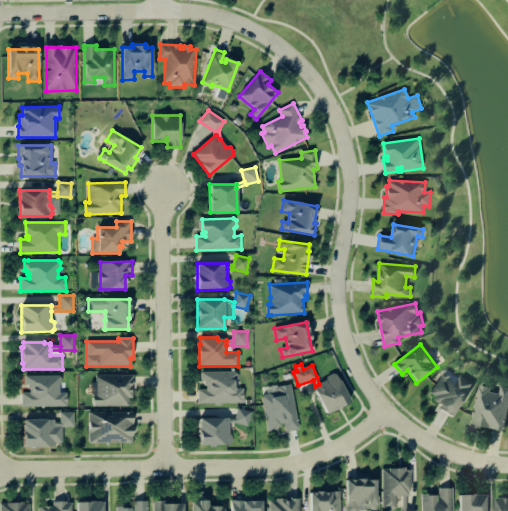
[(436,396),(432,393),(446,369),(460,377),(461,376),(473,383),(452,418),(440,410),(442,407),(438,405),(439,403),(434,399),(436,396)]
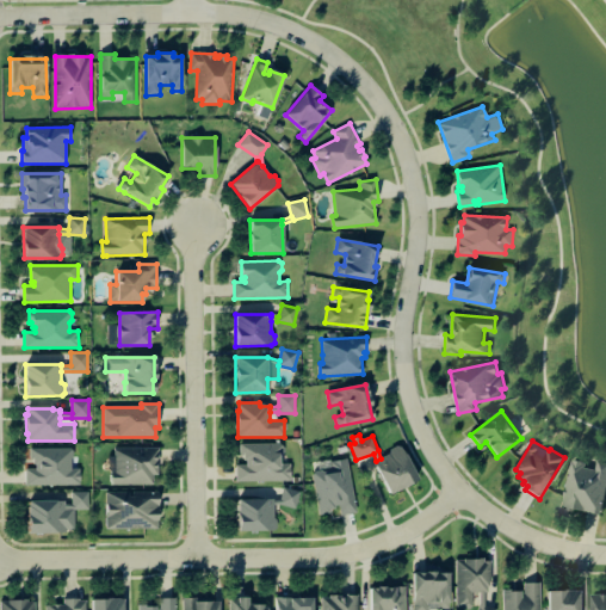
[(282,444),(284,447),(284,454),(282,456),(282,464),(291,464),(291,480),(236,481),(236,464),(247,464),(247,461),(245,461),(245,455),(241,455),(240,444),(282,444)]
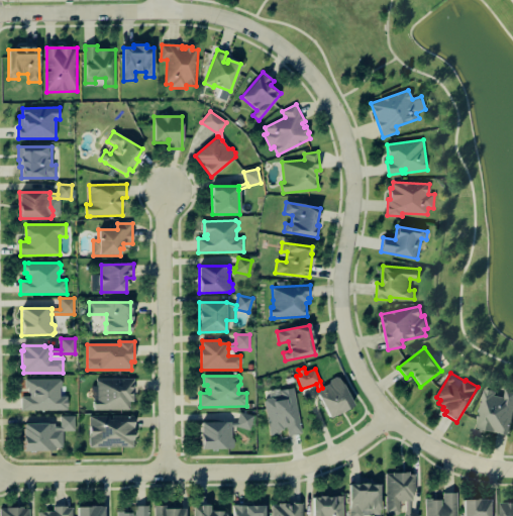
[(330,384),(331,380),(336,378),(340,379),(354,406),(330,419),(316,392),(318,390),(322,388),(330,384)]
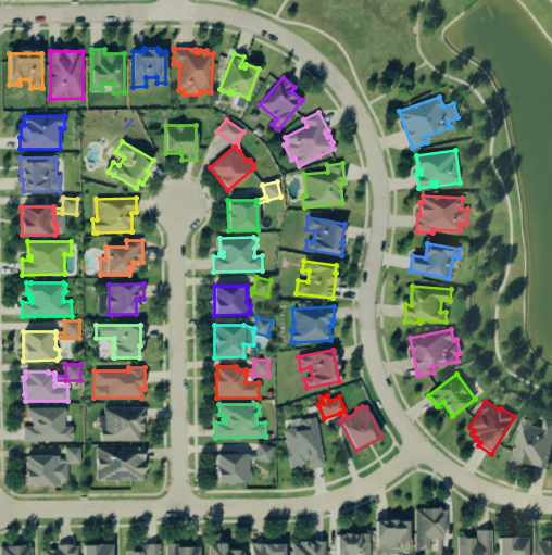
[(64,407),(67,410),(67,416),(64,418),(64,427),(73,427),(73,441),(24,442),(24,427),(33,427),(33,423),(30,423),(30,418),(27,418),(27,408),(64,407)]
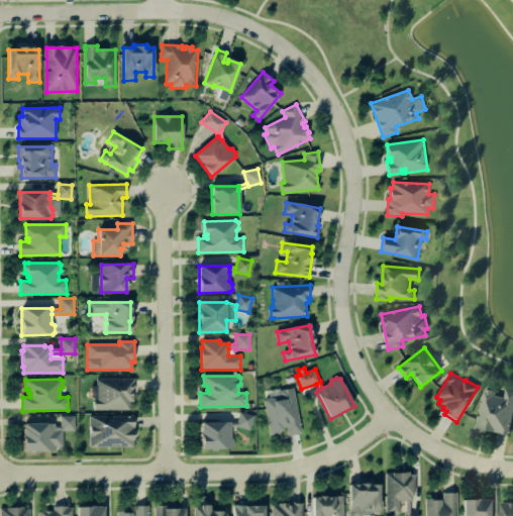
[(97,380),(135,380),(135,392),(134,392),(134,402),(130,402),(130,410),(95,410),(95,400),(97,400),(97,380)]
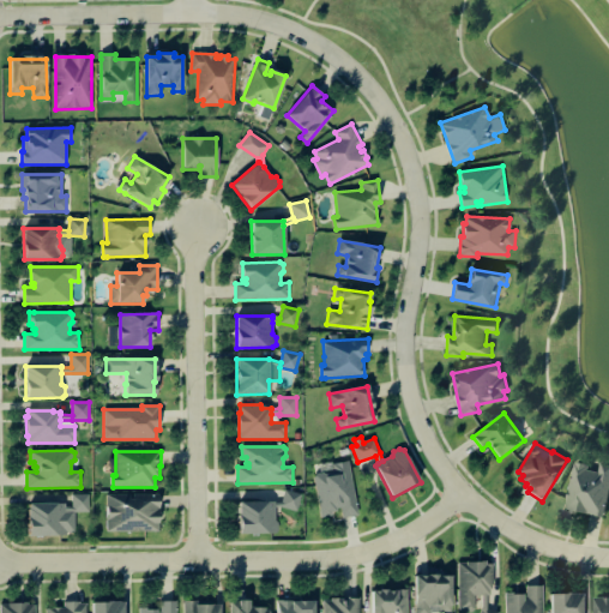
[(314,476),(317,474),(324,473),(326,474),(335,473),(333,463),(349,461),(359,515),(343,518),(341,506),(337,508),(338,511),(332,512),(333,516),(321,518),(320,511),(314,476)]
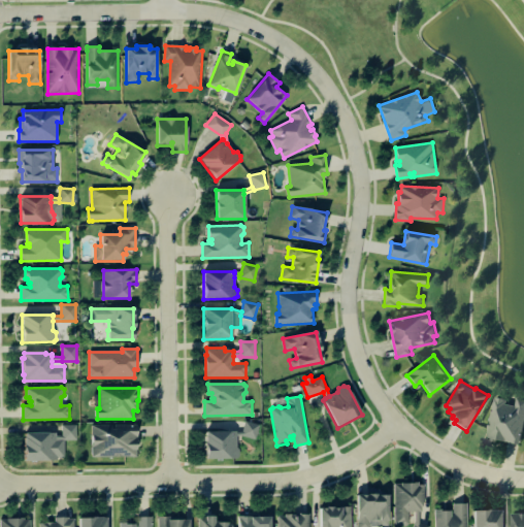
[(487,437),(496,397),(508,400),(506,404),(517,406),(519,397),(523,397),(523,429),(520,445),(487,437)]
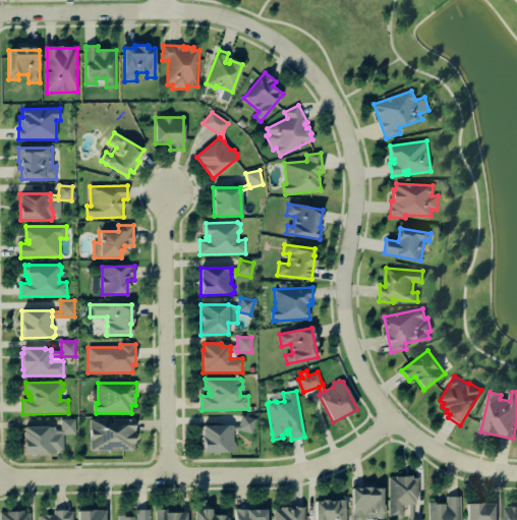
[(233,426),(239,426),(242,415),(256,419),(252,434),(240,430),(233,430),(233,426)]
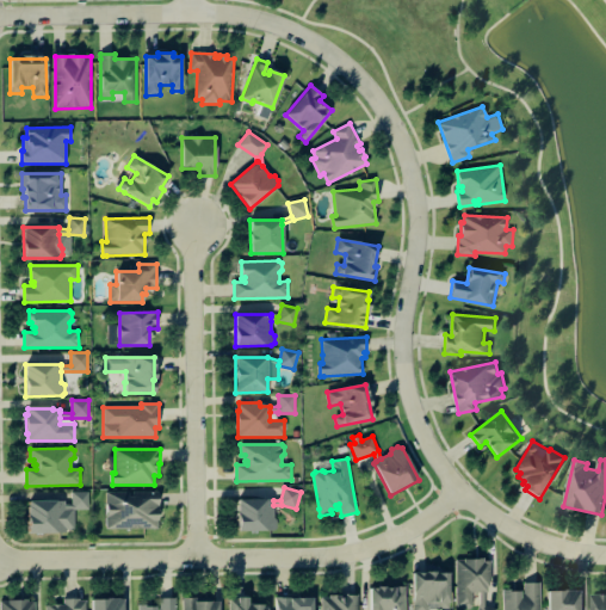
[(28,534),(26,503),(65,501),(65,504),(72,504),(72,492),(88,492),(88,510),(74,510),(75,529),(66,529),(66,533),(28,534)]
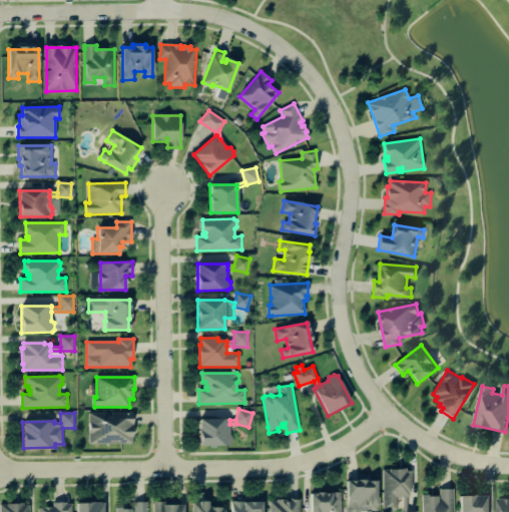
[(132,444),(89,444),(89,414),(108,414),(108,417),(111,417),(111,414),(132,414),(132,444)]
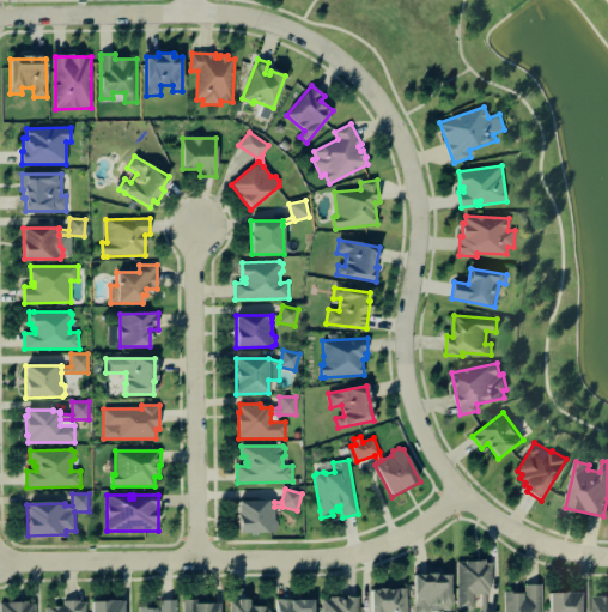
[(274,502),(274,507),(274,519),(278,522),(279,533),(274,533),(238,533),(238,502),(274,502)]
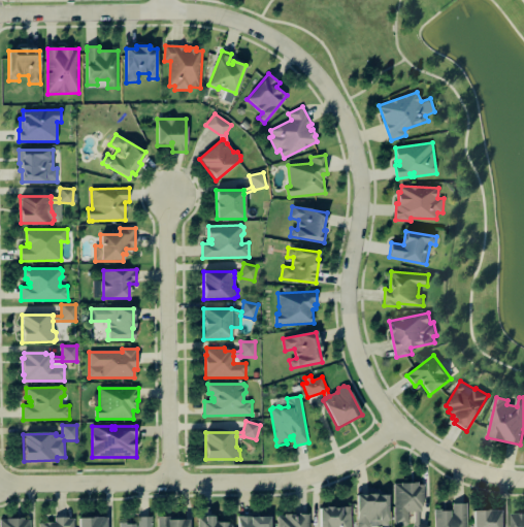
[(410,512),(410,524),(396,524),(395,484),(418,484),(418,486),(425,486),(425,503),(422,503),(422,512),(420,512),(416,512),(410,512)]
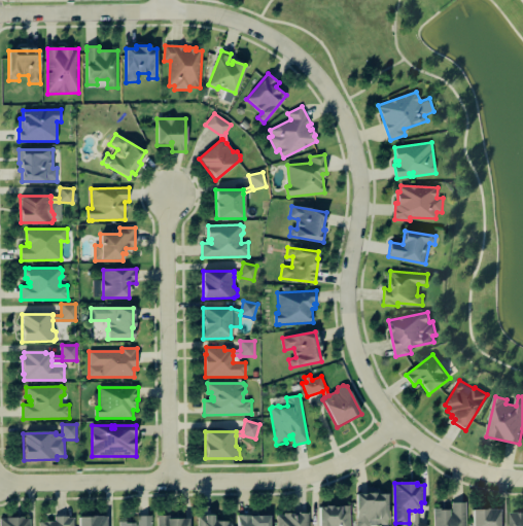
[(370,519),(370,525),(356,525),(356,495),(387,494),(388,525),(379,525),(379,519),(370,519)]
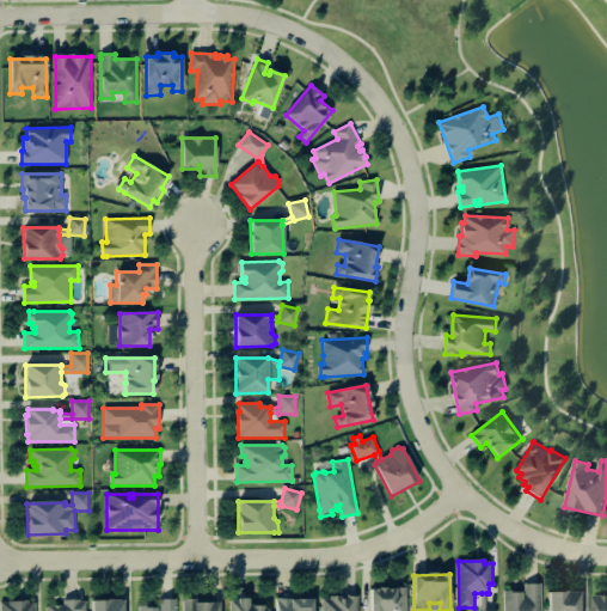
[(506,610),(506,591),(516,591),(516,592),(522,592),(522,594),(526,594),(526,584),(541,584),(541,610),(506,610)]
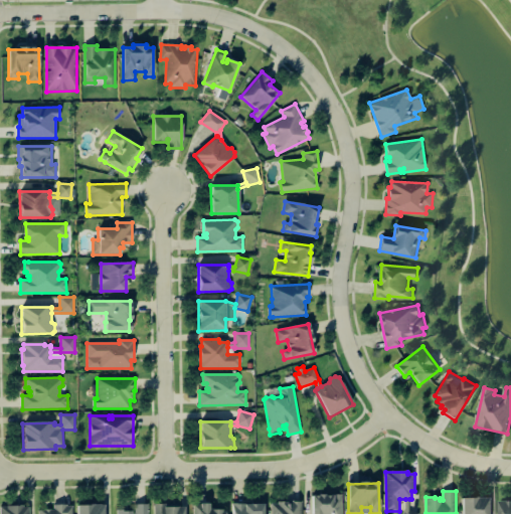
[(312,513),(312,496),(342,495),(342,513),(312,513)]
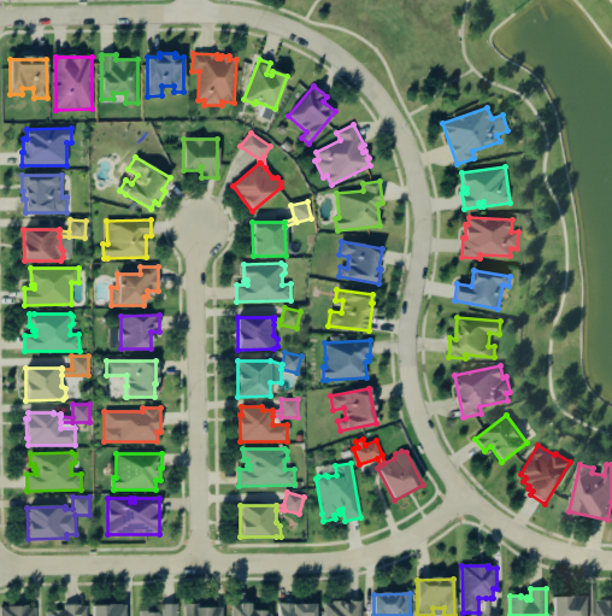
[(490,598),(490,611),(502,615),(483,615),(486,610),(486,598),(490,598)]
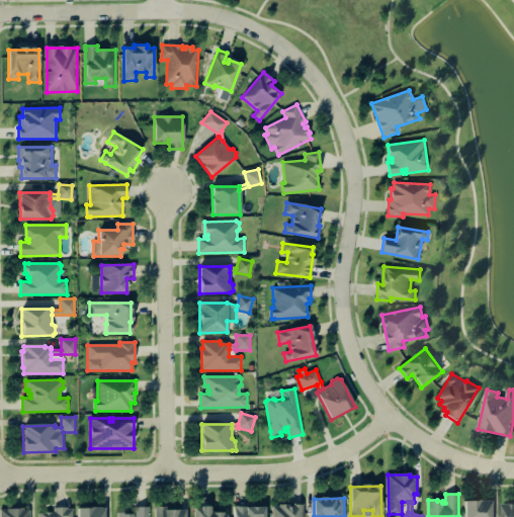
[(464,516),(464,502),(492,502),(492,516),(464,516)]
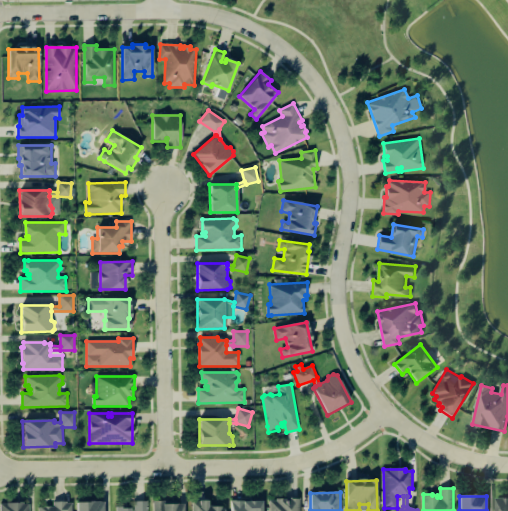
[(497,510),(498,498),(507,498),(507,510),(497,510)]
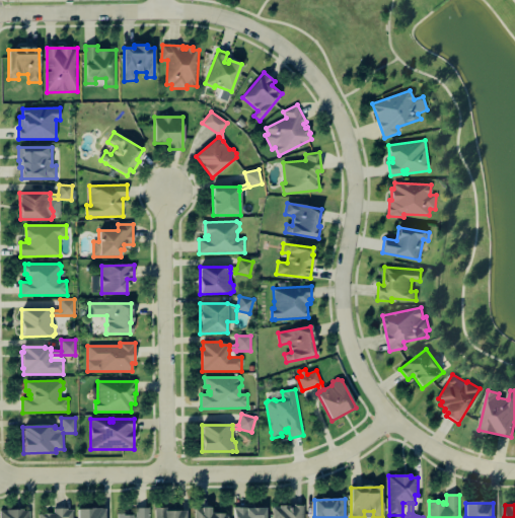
[(274,517),(274,508),(280,508),(280,506),(304,506),(304,517),(274,517)]
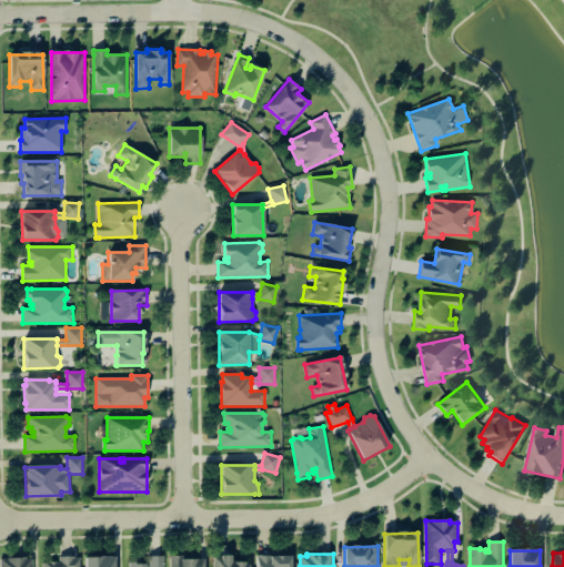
[(149,566),(149,556),(164,556),(164,566),(130,566),(130,564),(145,563),(145,566),(149,566)]
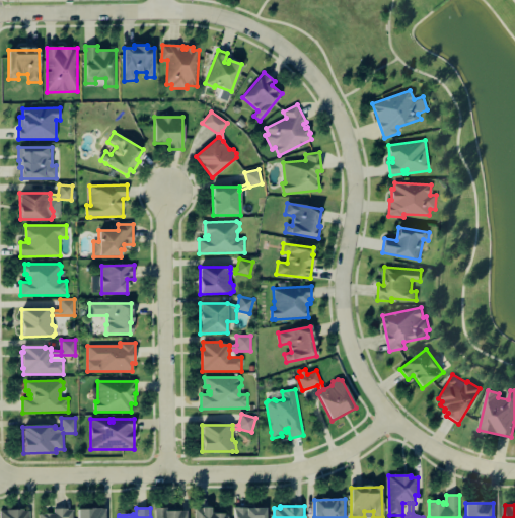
[(156,517),(156,512),(156,508),(166,508),(166,512),(186,512),(186,517),(156,517)]
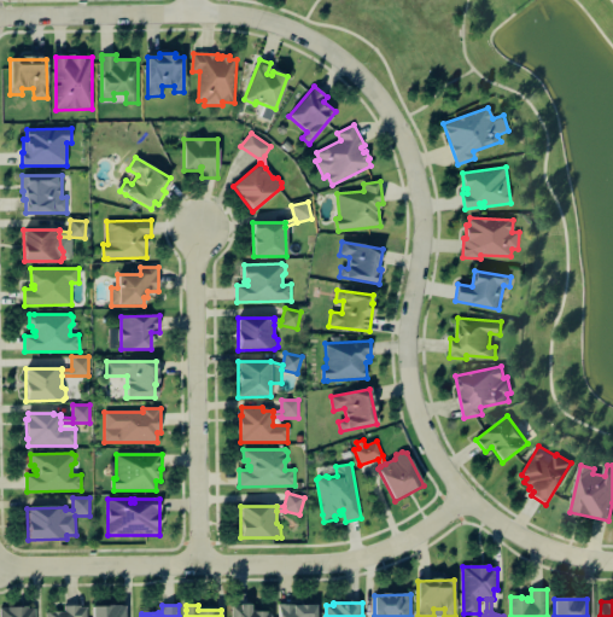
[(266,615),(270,615),(270,616),(233,616),(233,605),(251,605),(251,615),(254,615),(254,612),(266,612),(266,615)]
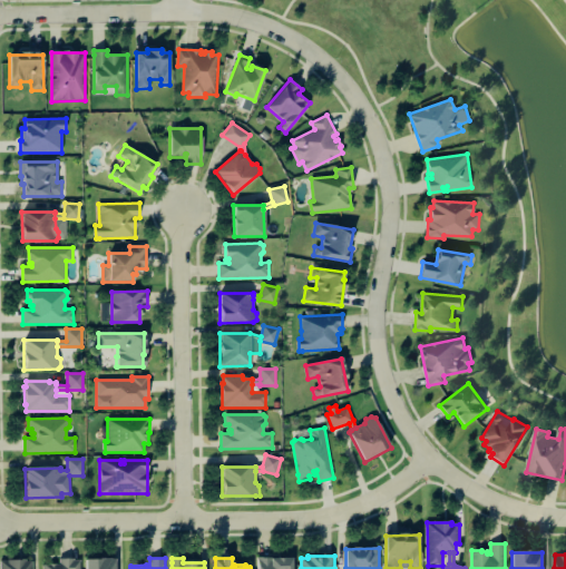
[(292,558),(292,568),(259,568),(259,559),(292,558)]
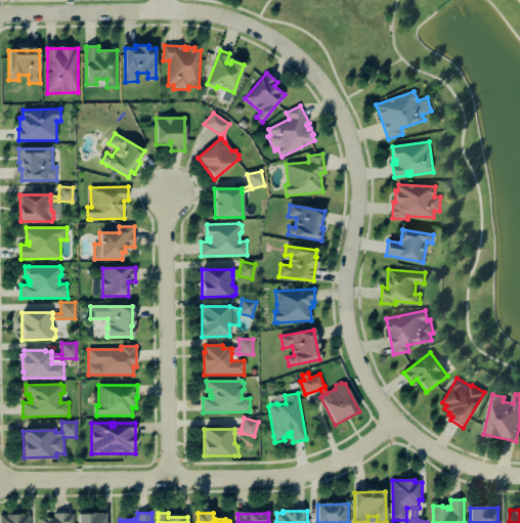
[(55,519),(55,514),(75,514),(75,522),(40,522),(40,519),(55,519)]
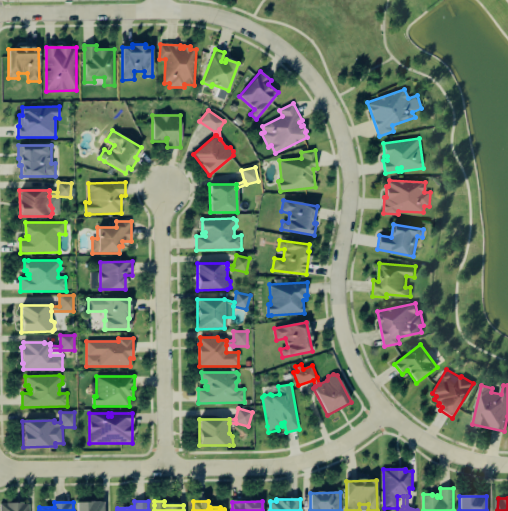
All buildings are outlined.
